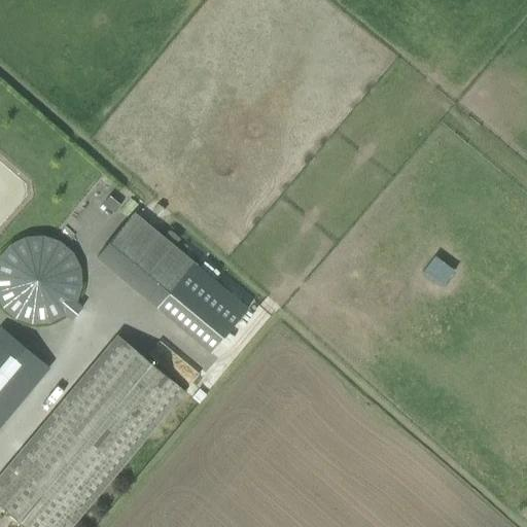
[(109,196),(103,204),(113,213),(120,205),(109,196)]
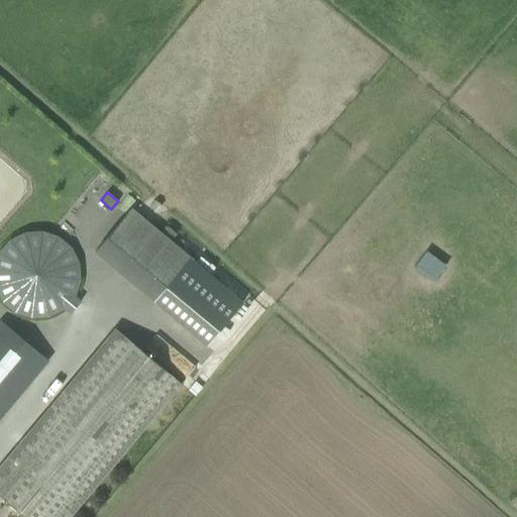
[(131,209),(95,252),(207,346),(243,303),(131,209)]
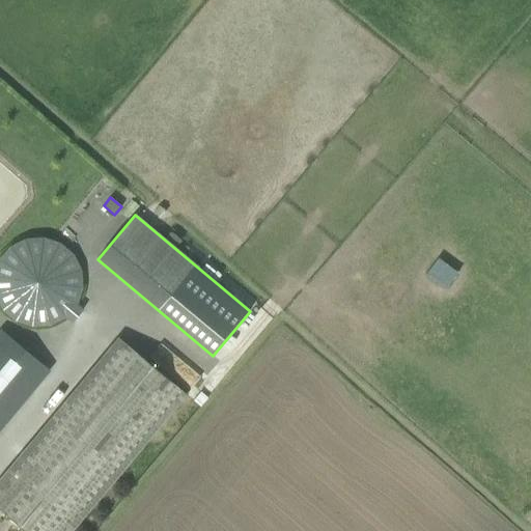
[(78,240),(0,245),(6,326),(83,319),(78,240)]
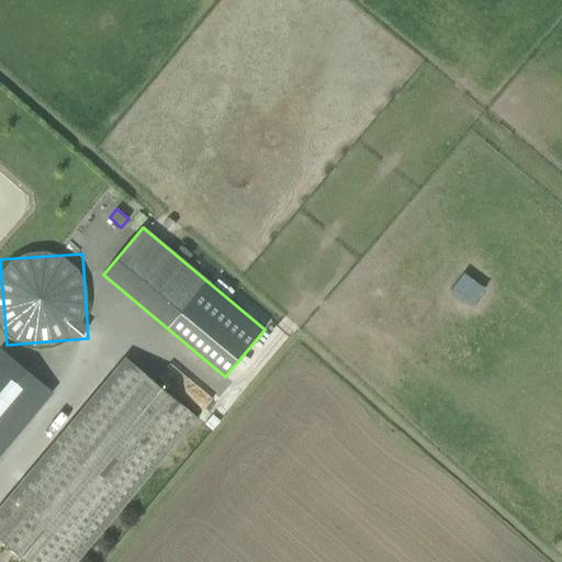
[(3,352),(0,356),(0,449),(49,391),(3,352)]
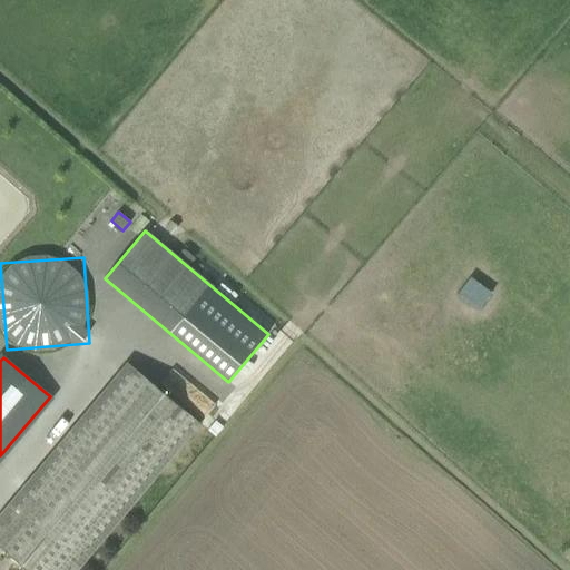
[(0,547),(28,569),(79,569),(200,424),(125,362),(0,513),(0,547)]
